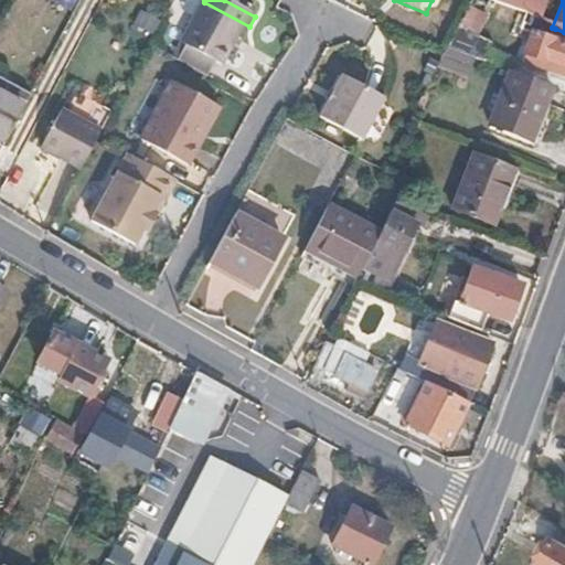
[(225,70),(249,27),(204,2),(180,45),(187,50),(179,63),(212,81),(220,67),(225,70)]
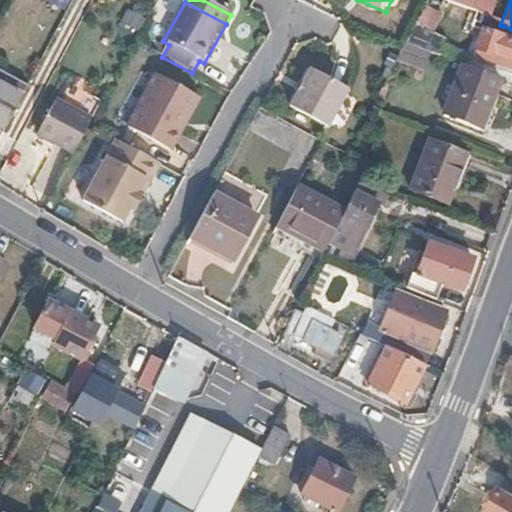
[(414,26),(403,47),(437,59),(447,38),(414,26)]
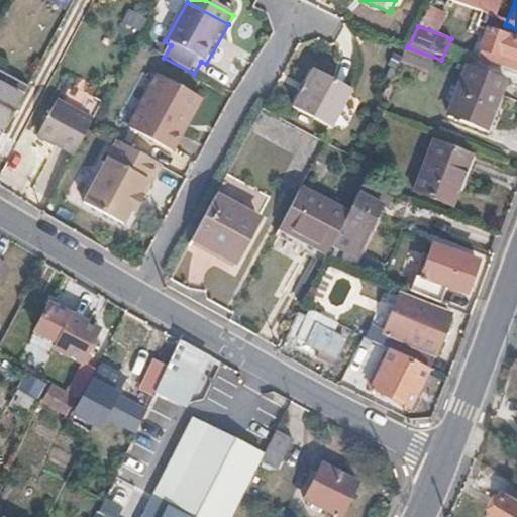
[(516,29),(508,26),(503,40),(487,35),(480,54),(478,54),(474,63),(491,69),(493,66),(516,74),(516,29)]
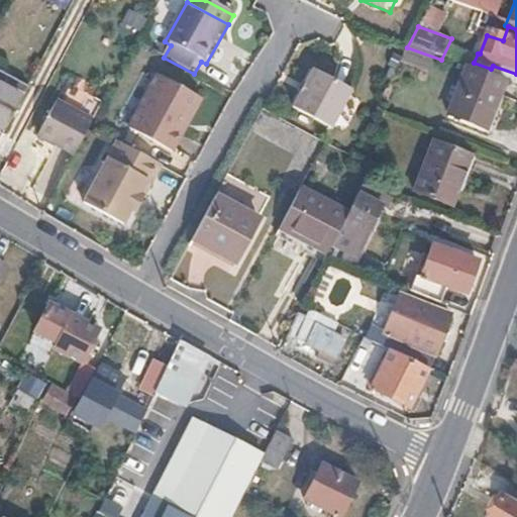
[(355,85),(316,66),(314,69),(353,90),(355,85)]
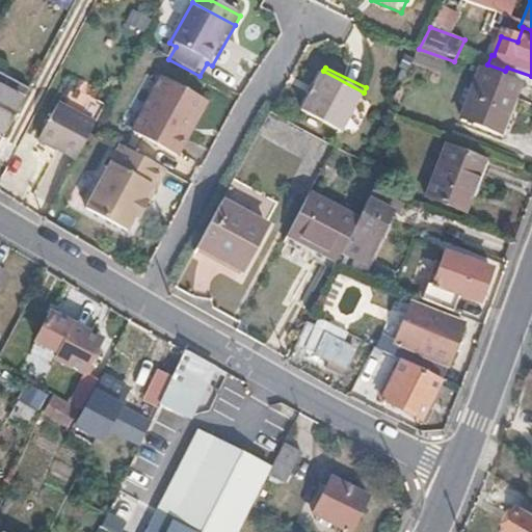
[(343,130),(364,92),(323,71),(302,108),(343,130)]
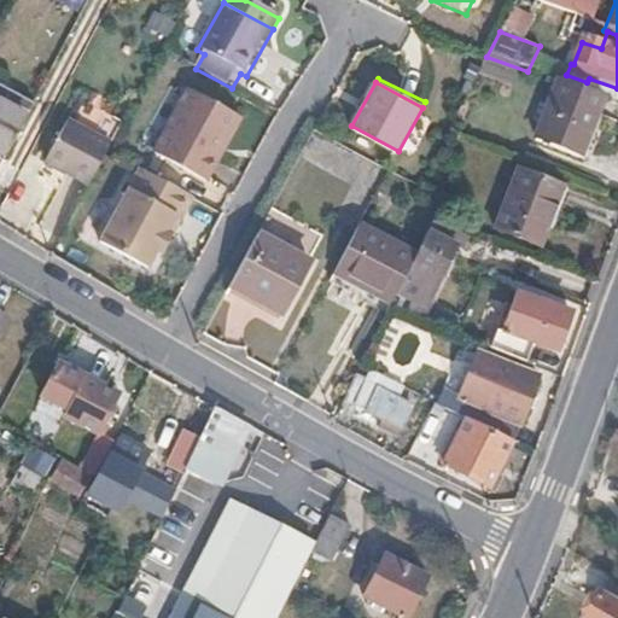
[(581,161),(605,100),(557,82),(534,143),(581,161)]
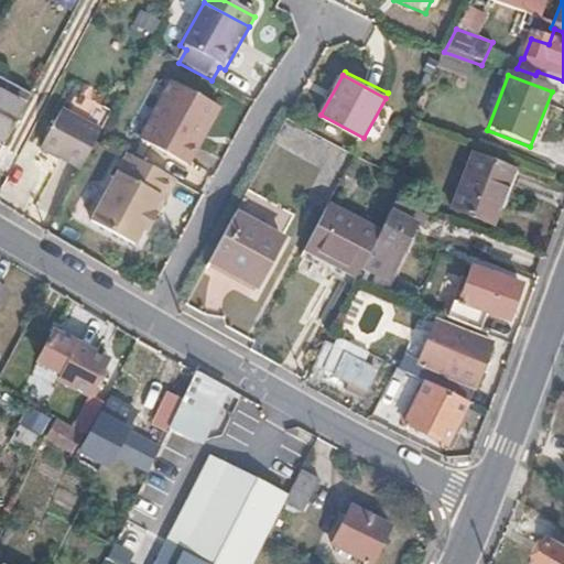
[(194,145),(214,110),(172,87),(139,145),(190,173),(203,150),(194,145)]
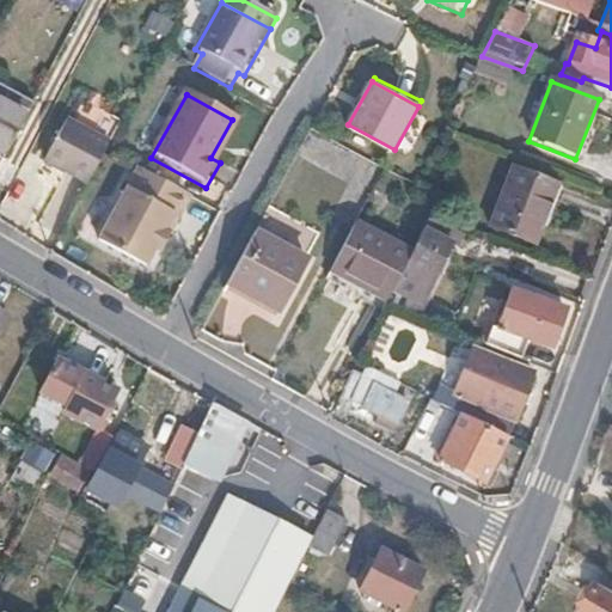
[(0,148),(7,153),(26,118),(0,103),(0,148)]
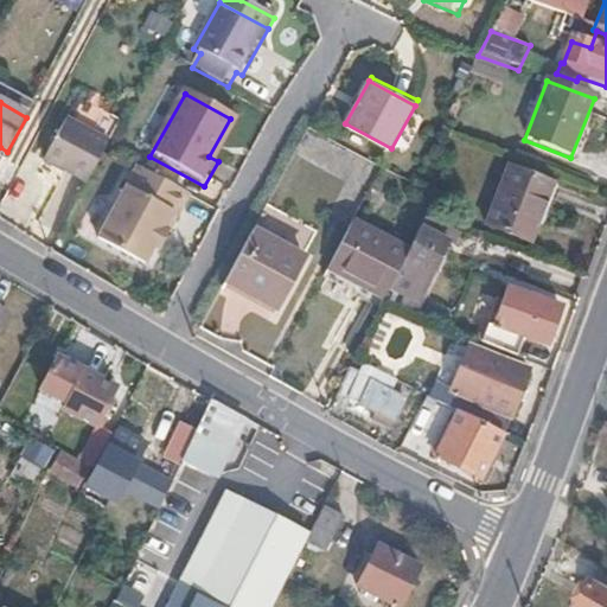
[(90,181),(108,149),(112,141),(70,117),(50,157),(90,181)]
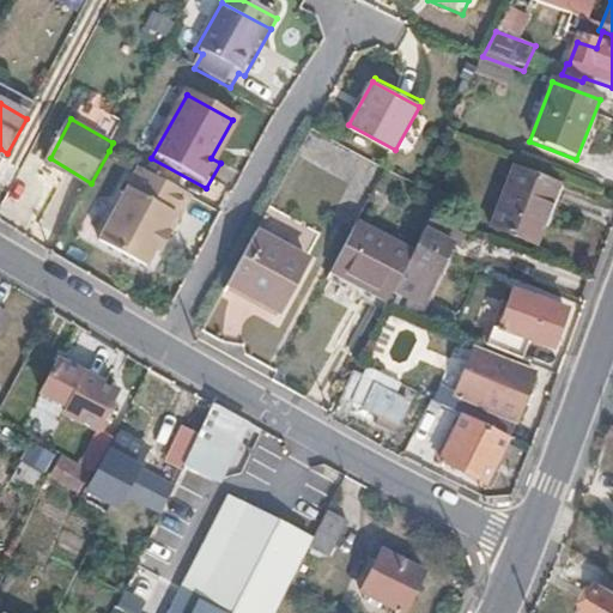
[(211,158),(220,163),(242,123),(232,120),(211,158)]
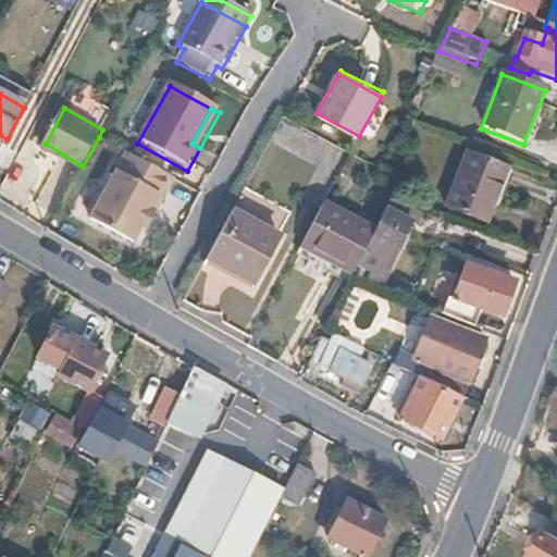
[(494,222),(516,170),(470,151),(449,205),(494,222)]
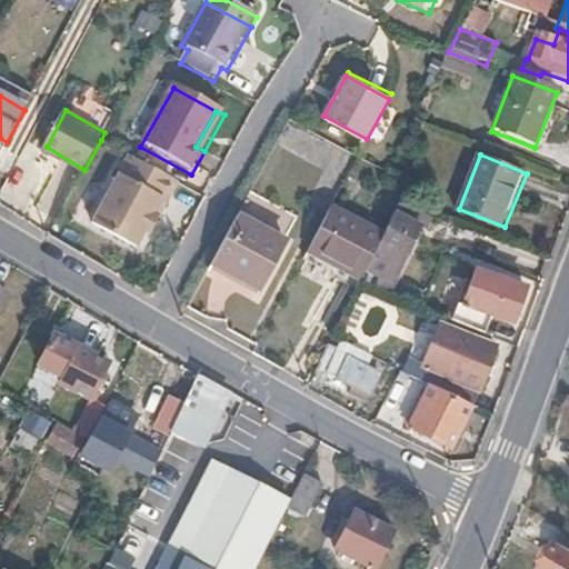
[(167,202),(178,182),(131,156),(95,225),(137,248),(146,232),(150,235),(160,217),(155,213),(162,200),(167,202)]
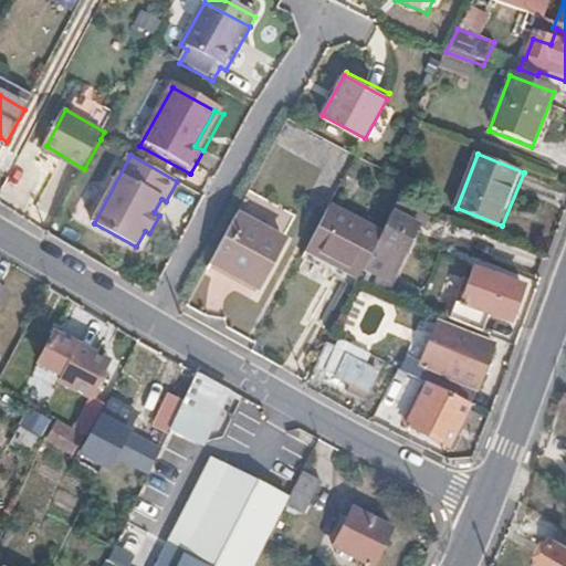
[(357,181),(368,161),(358,156),(347,176),(357,181)]
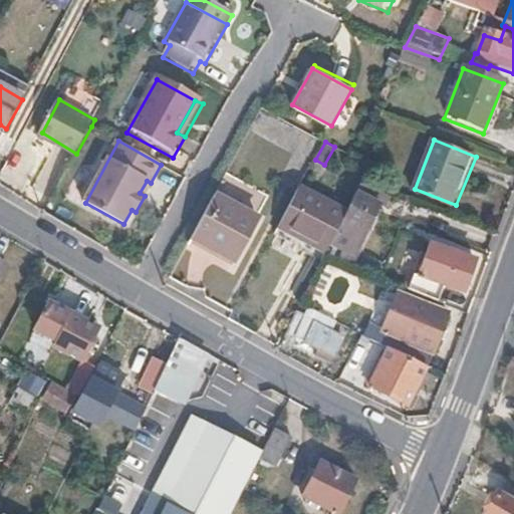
[(140,193),(145,196),(151,183),(147,181),(140,193)]
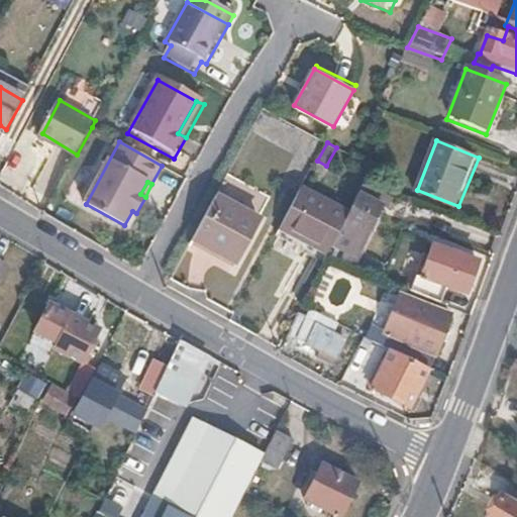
[(387,208),(392,197),(365,187),(363,186),(334,244),(357,255),(382,206),(387,208)]
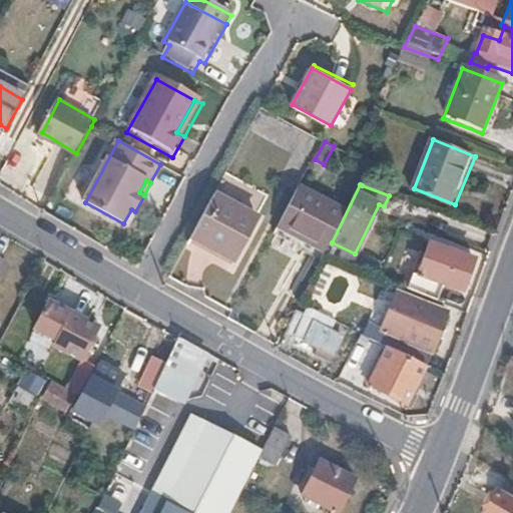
[(278,228),(305,241),(328,199),(301,186),(278,228)]
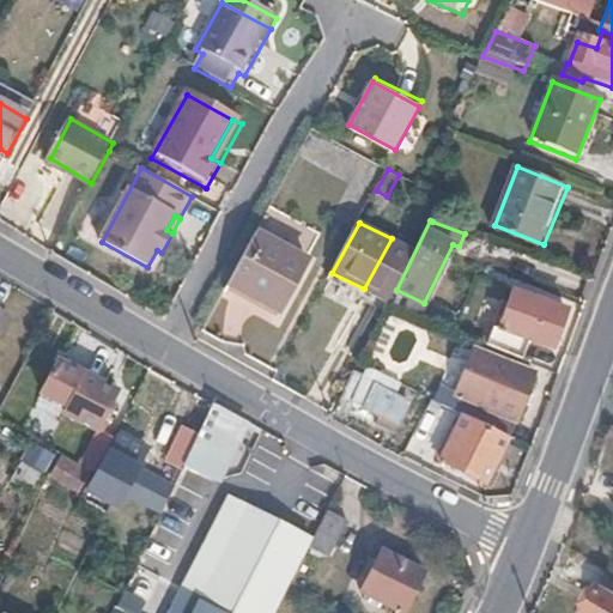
[(307,259),(255,232),(229,281),(280,309),(307,259)]
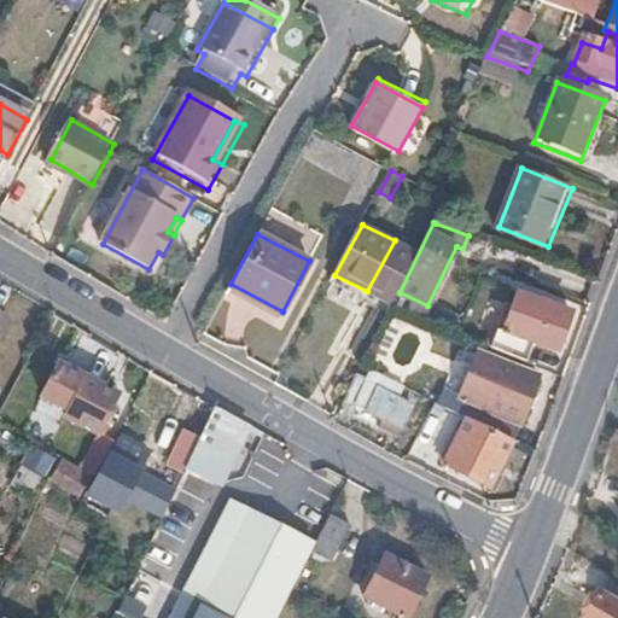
[(520,298),(500,350),(522,359),(530,343),(555,353),(570,318),(520,298)]
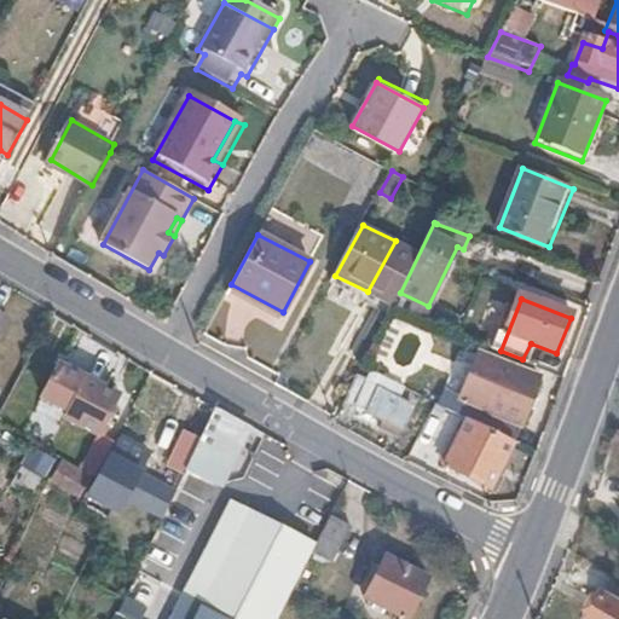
[(440,405),(466,416),(513,439),(539,377),(479,353),(462,397),(445,391),(440,405)]
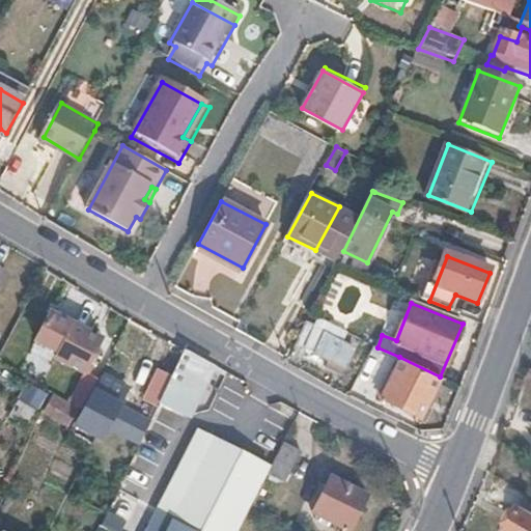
[(27,341),(84,371),(101,339),(43,310),(27,341)]
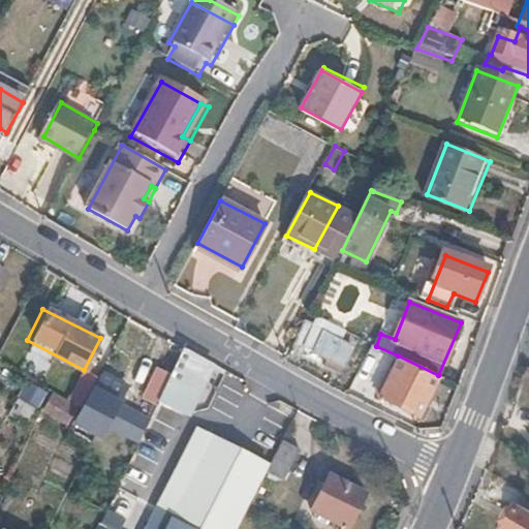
[(342,341),(346,332),(318,319),(314,327),(306,322),(297,342),(327,356),(323,364),(339,370),(352,346),(342,341)]
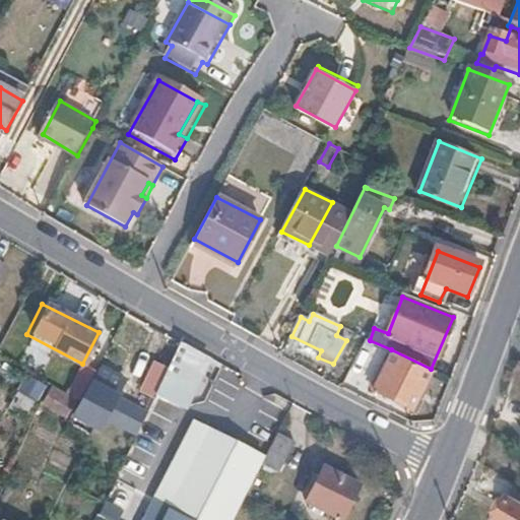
[(182,408),(208,356),(181,341),(155,394),(182,408)]
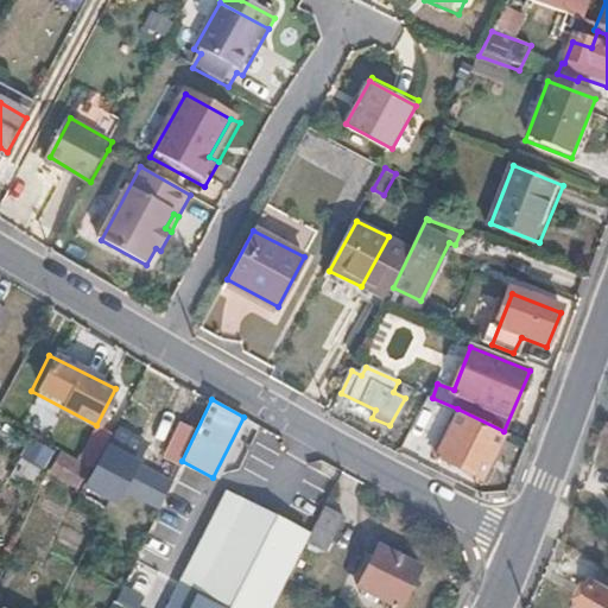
[(481,479),(504,431),(457,409),(436,457),(481,479)]
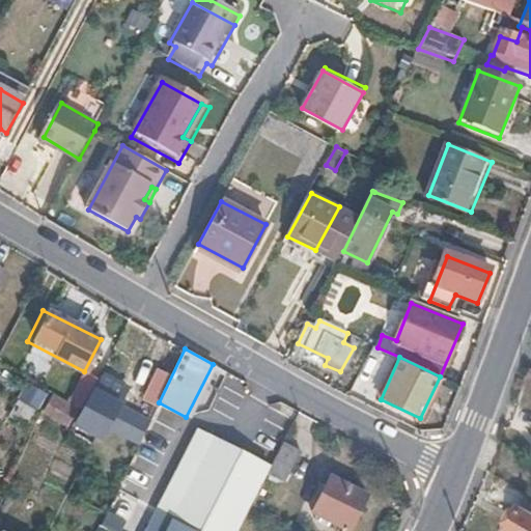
[(74,429),(83,406),(48,391),(38,415),(74,429)]
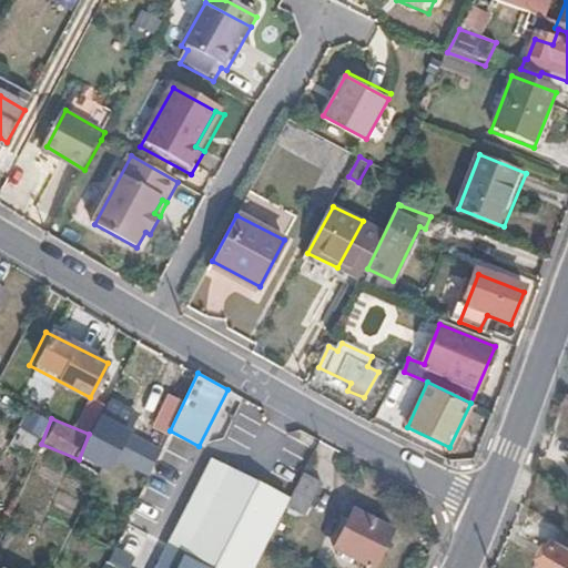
[(123,435),(97,422),(89,434),(79,459),(105,470),(112,458),(123,435)]
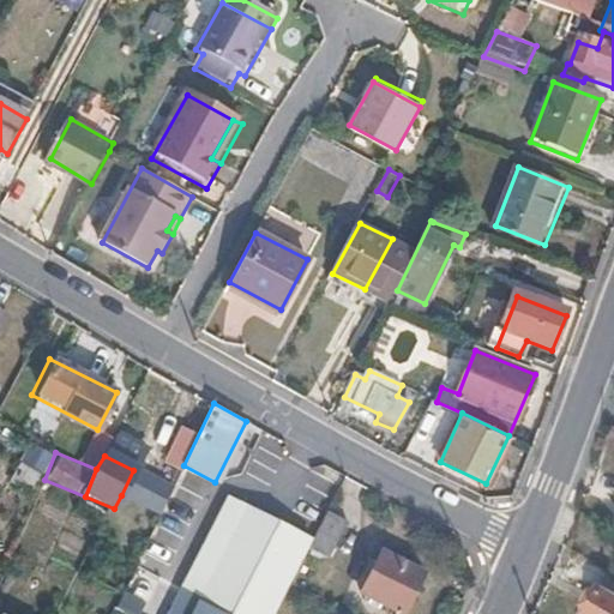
[(133,470),(121,495),(161,513),(173,488),(133,470)]
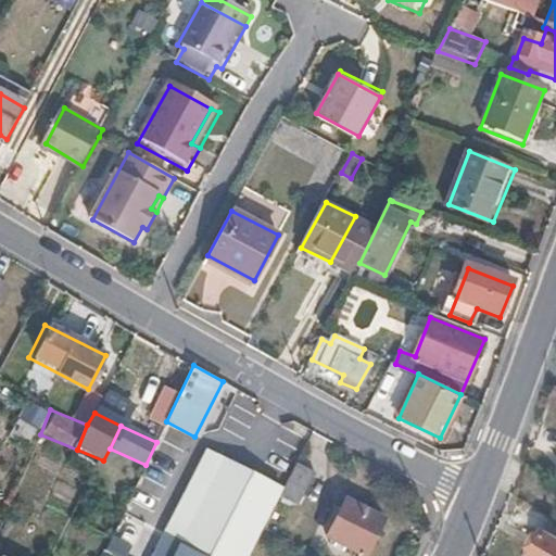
[(262,472),(281,483),(291,465),(273,454),(262,472)]
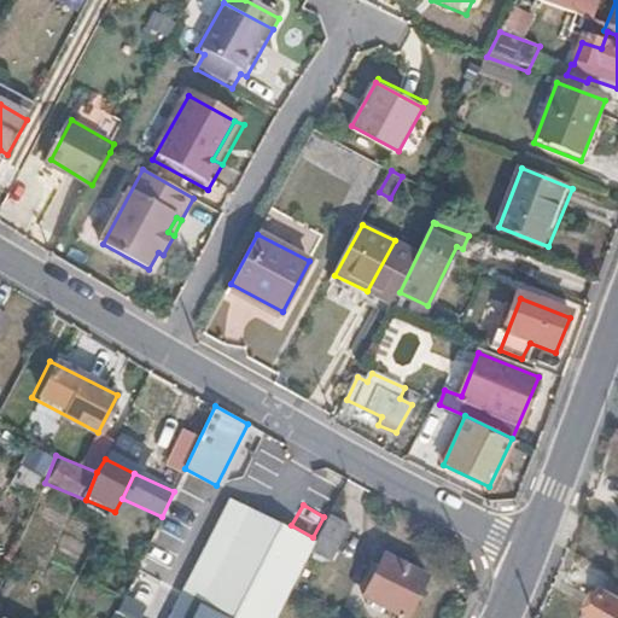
[(233,507),(188,590),(207,600),(204,604),(232,617),(274,617),(293,583),(312,551),(315,543),(246,507),(244,513),(233,507)]
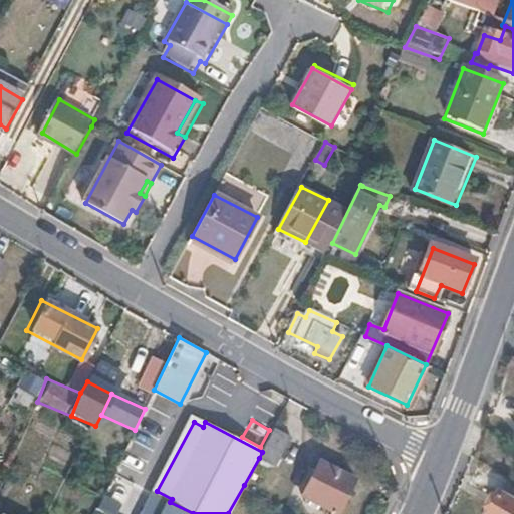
[(291,435),(274,426),(262,452),(259,458),(275,467),(291,435)]
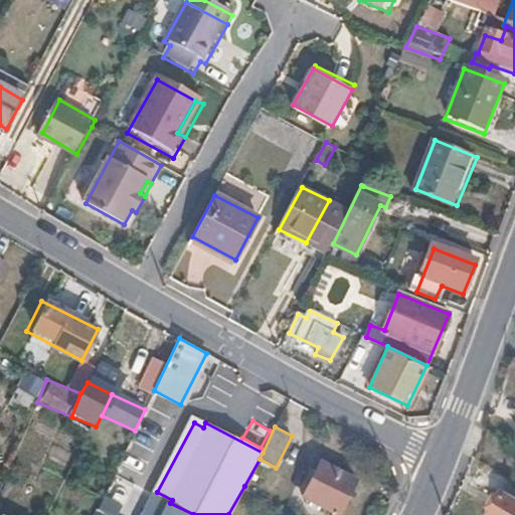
[(340,509),(356,481),(323,463),(307,491),(340,509)]
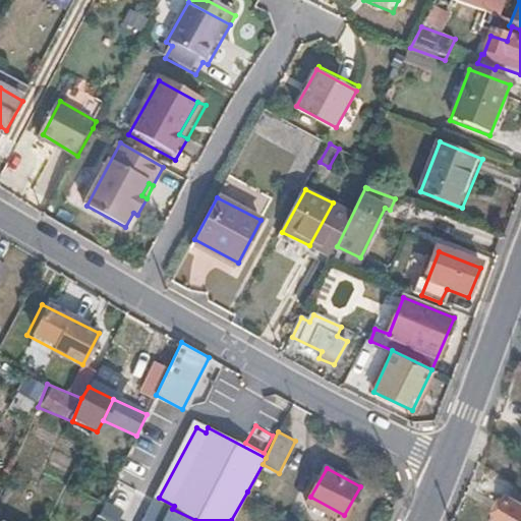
[(147,520),(195,520),(172,509),(174,506),(159,498),(147,520)]
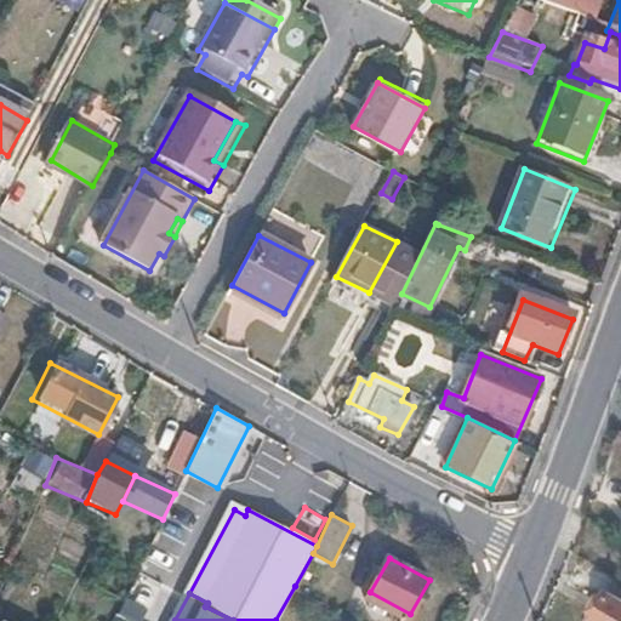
[(620,620),(620,604),(611,598),(597,620),(620,620)]
